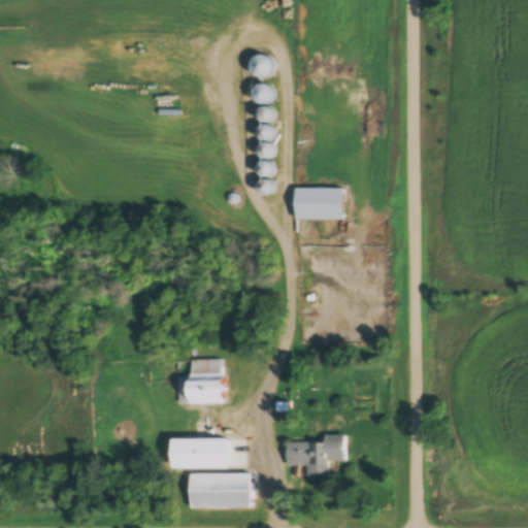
[(258,101),(270,102),(271,87),(259,86),(258,101)]
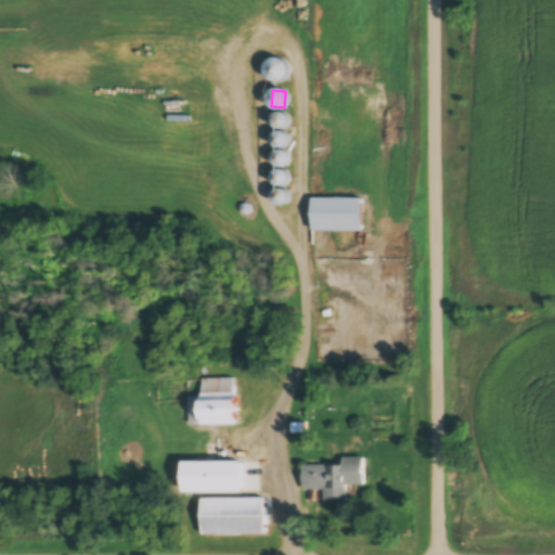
[(362,198),(311,198),(311,231),(362,231),(362,198)]
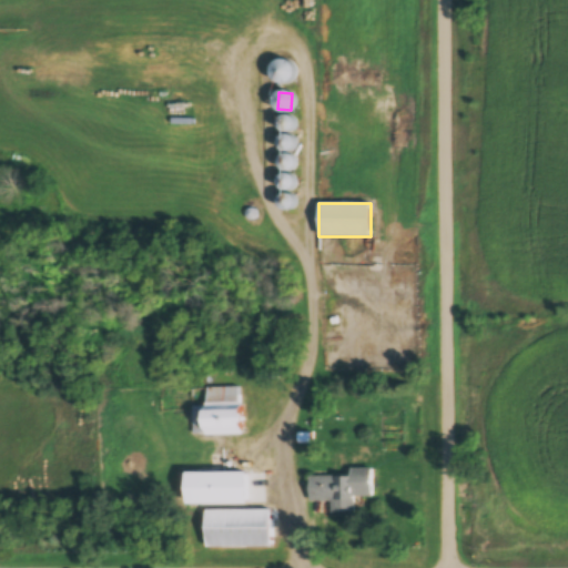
[(193,436),(239,435),(239,396),(208,396),(208,406),(193,406),(193,436)]
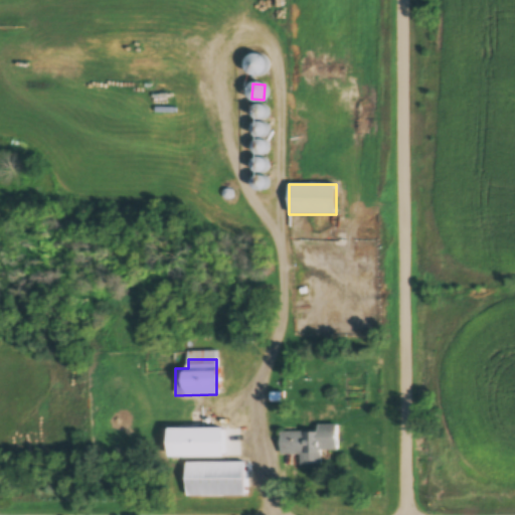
[(337,452),(337,430),(281,430),(280,463),(322,463),(322,452),(337,452)]
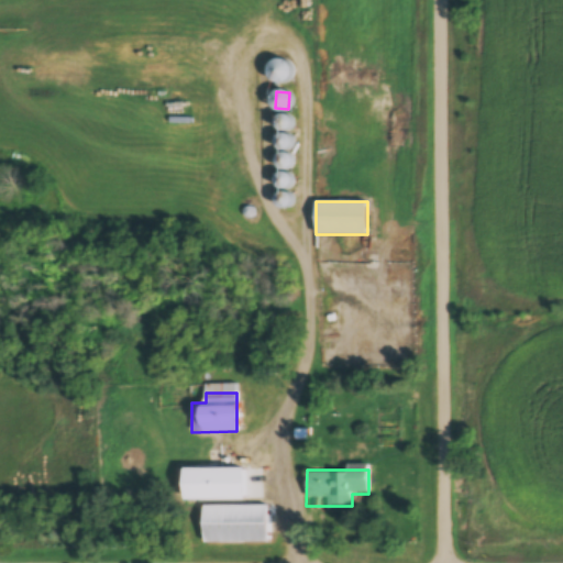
[(243,471),(220,471),(220,498),(243,498),(243,471)]
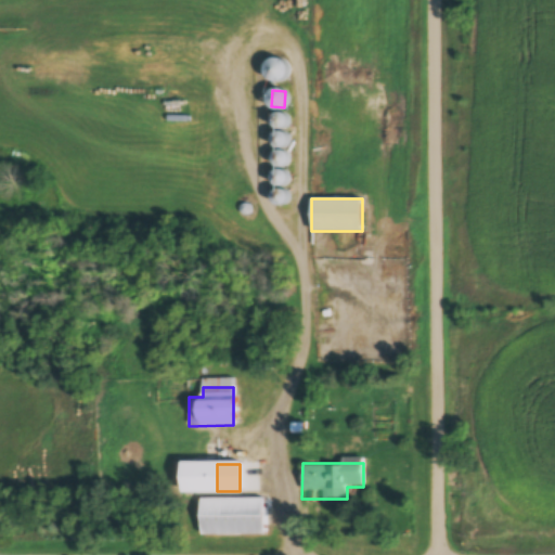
[(265,534),(265,498),(201,498),(201,534),(265,534)]
